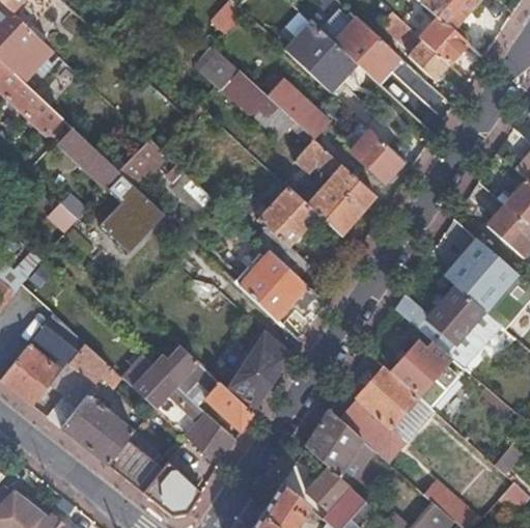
[(1,0),(3,2),(28,26),(52,0),(1,0)]
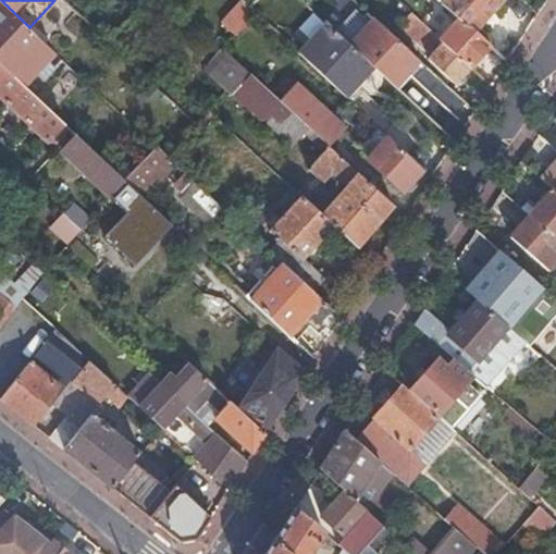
[(443,0),(459,14),(474,28),(499,0),(443,0)]
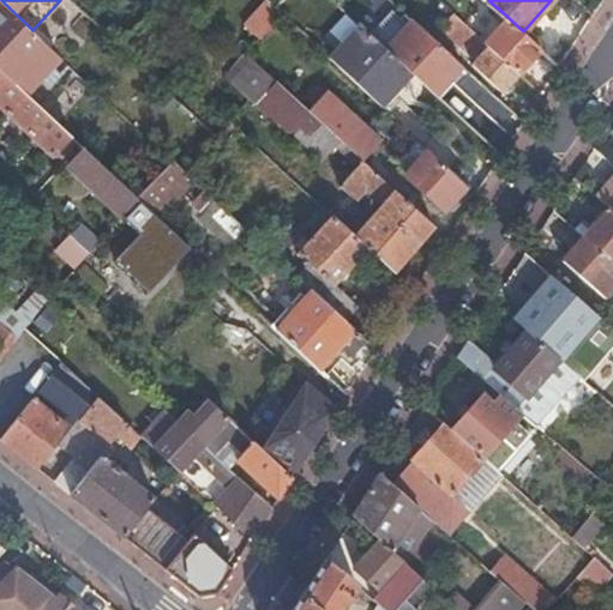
[(26,47),(38,35),(32,30),(4,2),(0,5),(0,65),(22,42),(26,47)]
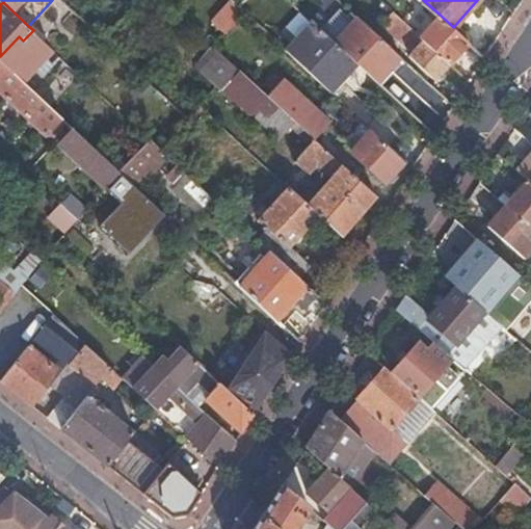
[(210,22),(228,31),(237,12),(218,4),(210,22)]
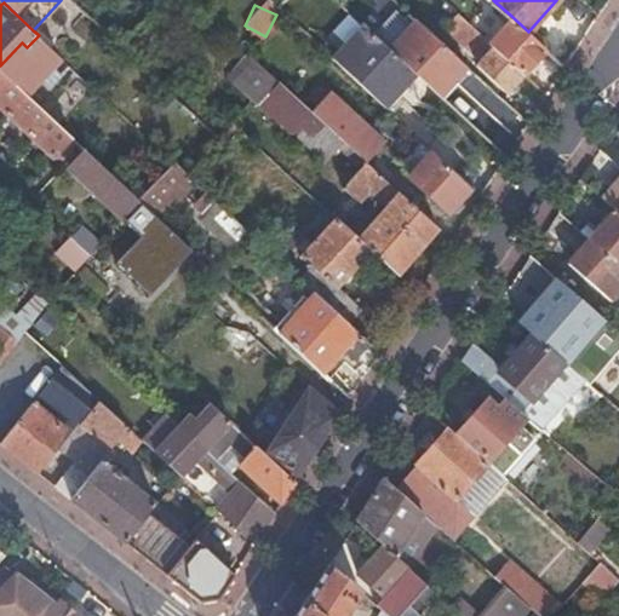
[(403,16),(411,22),(416,16),(408,10),(403,16)]
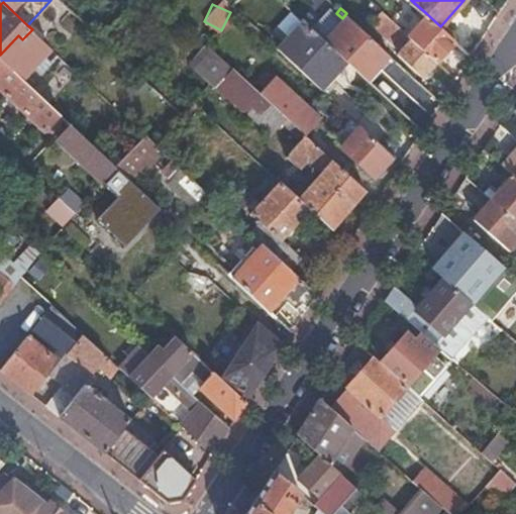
[(397,52),(422,76),(437,60),(408,33),(382,9),(371,21),(400,48),(397,52)]
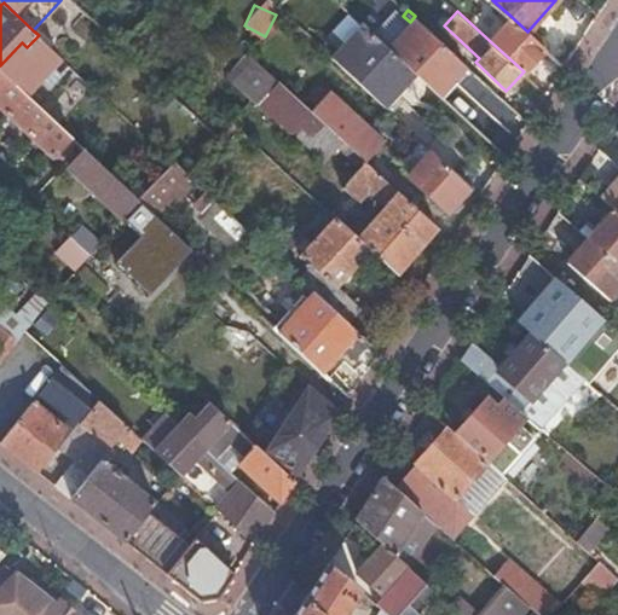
[(410,22),(388,46),(416,71),(435,90),(439,93),(454,77),(466,64),(462,59),(415,16),(410,22)]
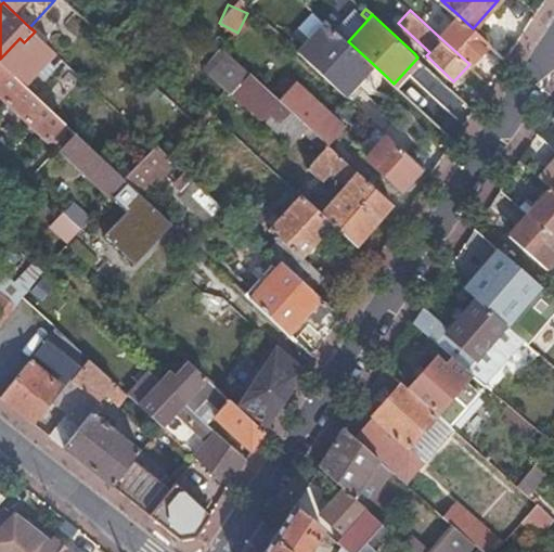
[(438,36),(469,64),(473,68),(479,62),(475,58),(489,43),(473,28),(458,14),(438,36)]
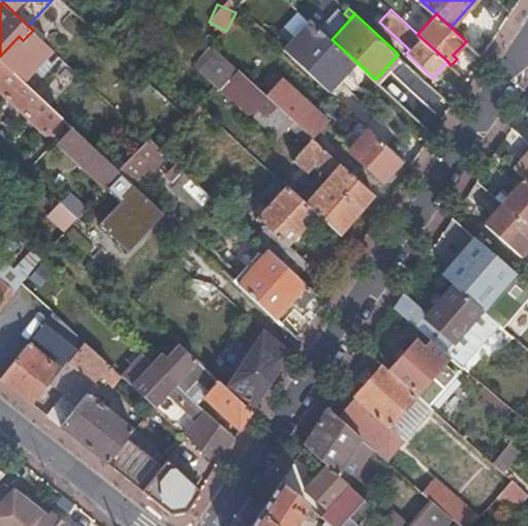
[(283,48),(329,90),(355,61),(332,39),(309,19),(289,41),(283,48)]
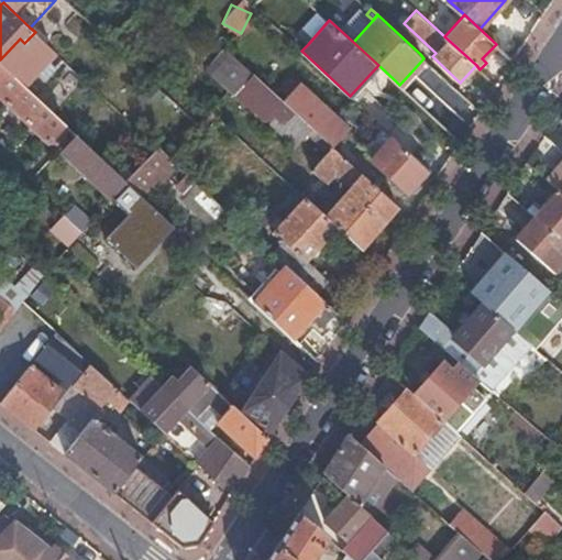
[(301,51),(308,44),(297,34),(291,42),(301,51)]
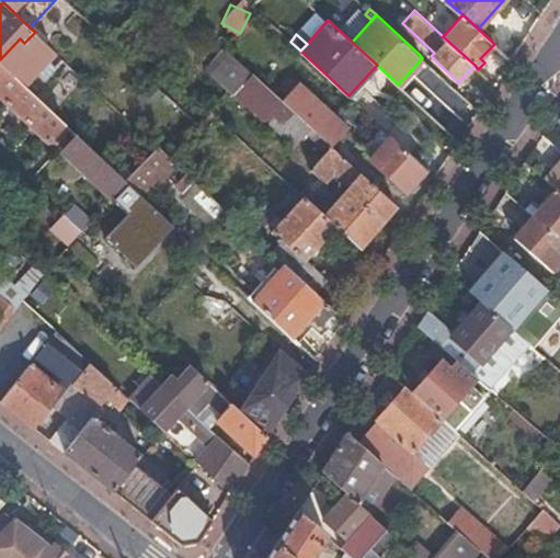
[(228,50),(224,47),(205,68),(208,71),(228,50)]
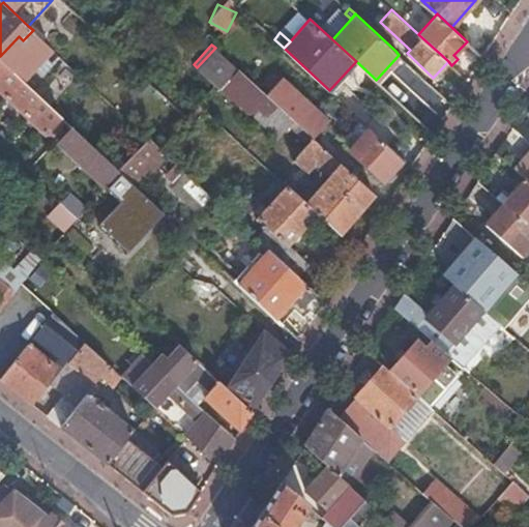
[(305,203),(317,213),(340,234),(374,194),(313,137),(265,94),(215,48),(197,67),(247,114),(251,111),(255,115),(254,115),(263,123),(264,123),(277,136),(289,123),(309,142),(297,154),(292,159),(306,173),(307,172),(314,164),(318,167),(328,176),(305,203)]
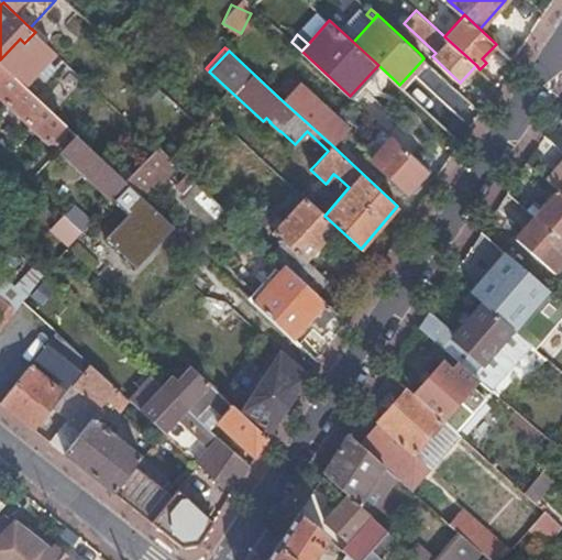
[(54,146),(70,129),(0,63),(0,96),(50,143),(51,142),(54,146)]
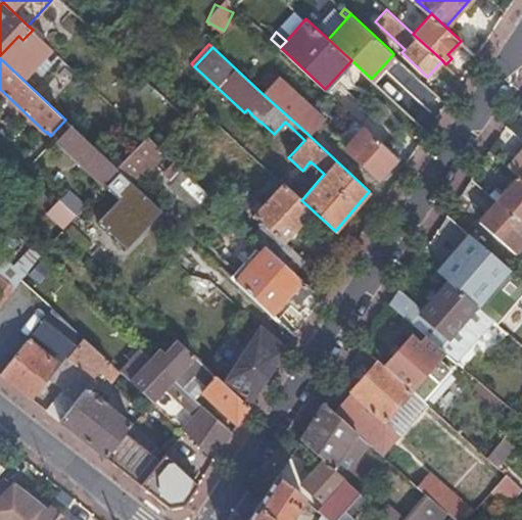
[(386,68),(383,65),(371,79),(374,82),(386,68)]
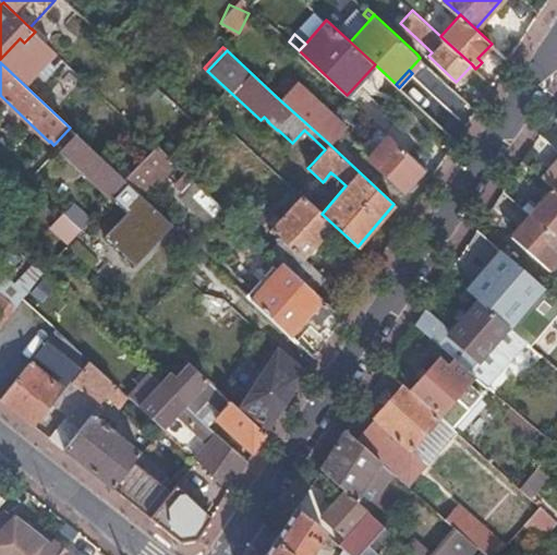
[(279,99),(329,144),(344,127),(288,74),(275,87),(282,95),(279,99)]
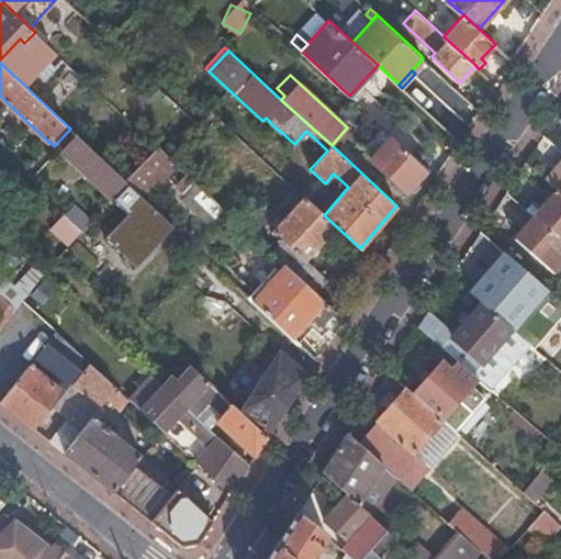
[(197,122),(204,129),(216,116),(209,110),(209,109),(197,122)]
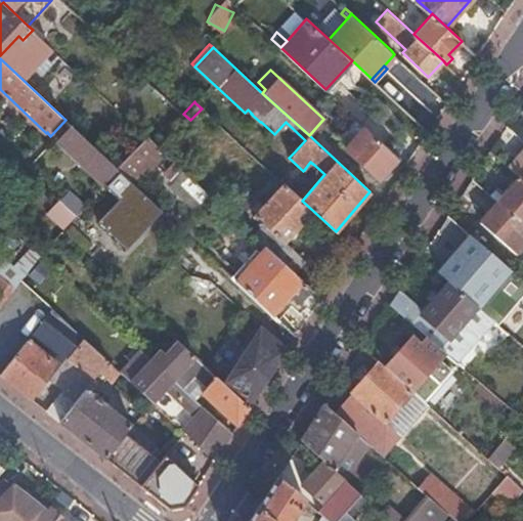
[(58,140),(104,183),(118,169),(117,168),(72,126),(58,140)]
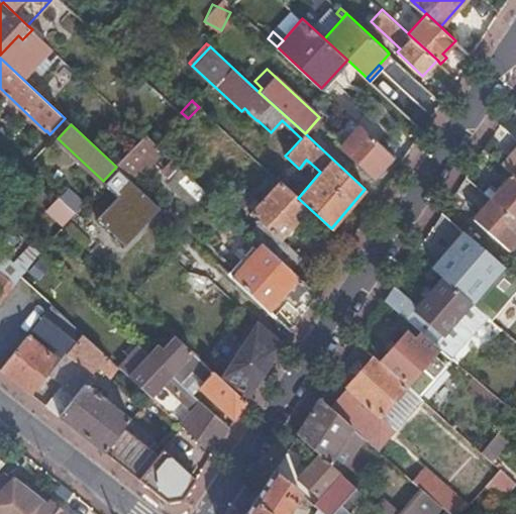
[(340,145),(374,176),(393,155),(359,125),(340,145)]
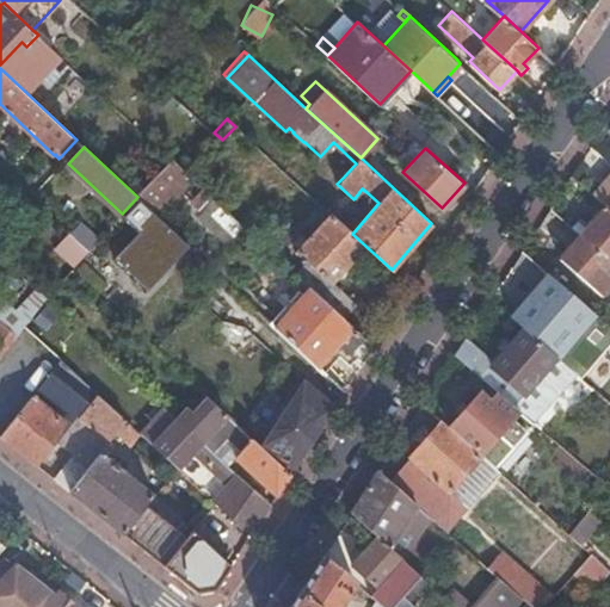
[(137,197),(156,215),(190,177),(171,160),(136,196),(137,197)]
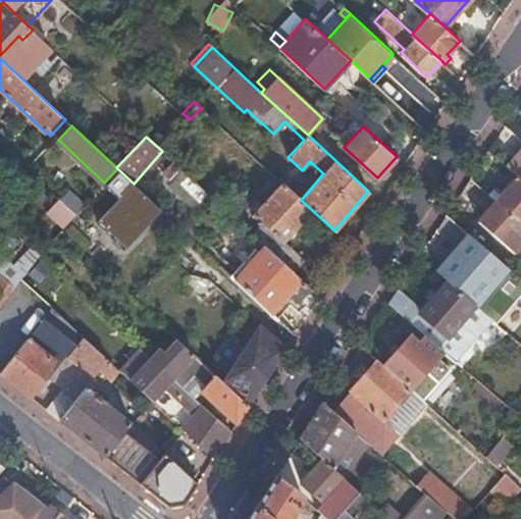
[(520,149),(507,165),(519,175),(520,177),(520,149)]
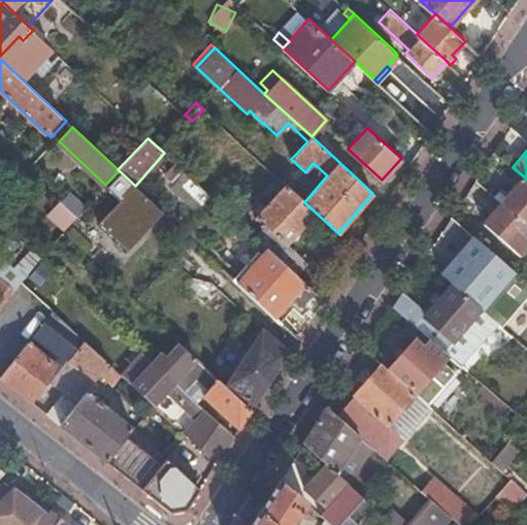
[(317,166),(313,163),(306,171),(310,174),(317,166)]
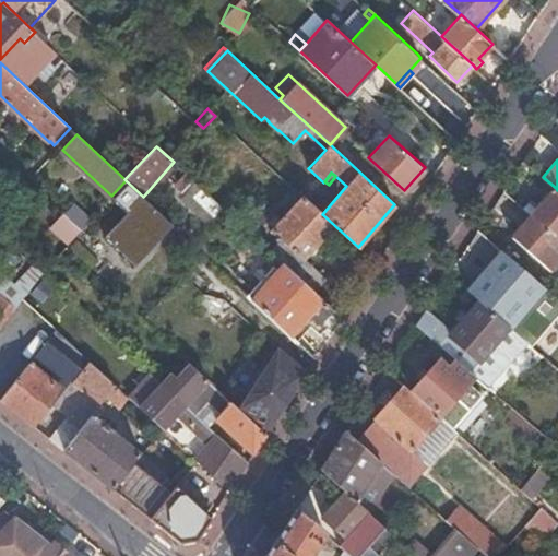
[(179,192),(210,221),(223,206),(191,178),(179,192)]
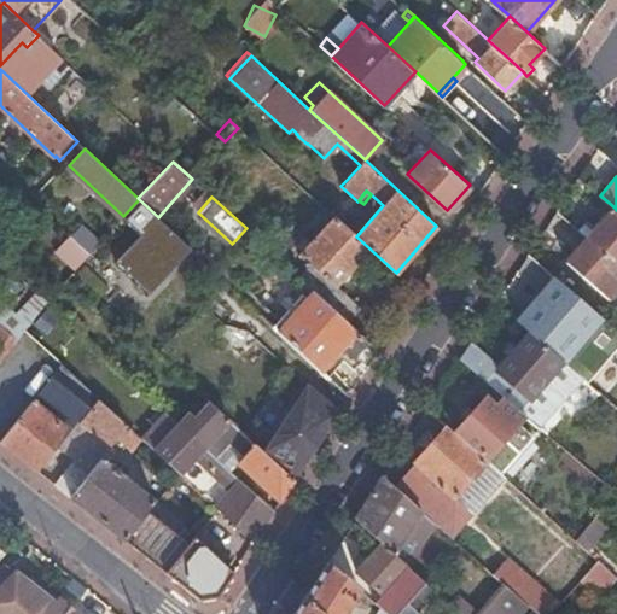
[(123,216),(207,294),(219,282),(226,290),(231,285),(158,217),(139,199),(123,216)]
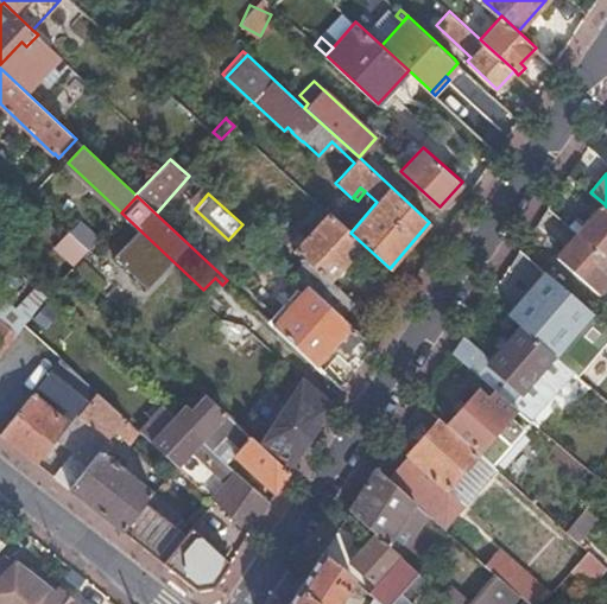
[(599,293),(606,283),(606,207),(605,204),(602,207),(601,205),(600,207),(601,208),(588,223),(580,234),(558,258),(599,293)]
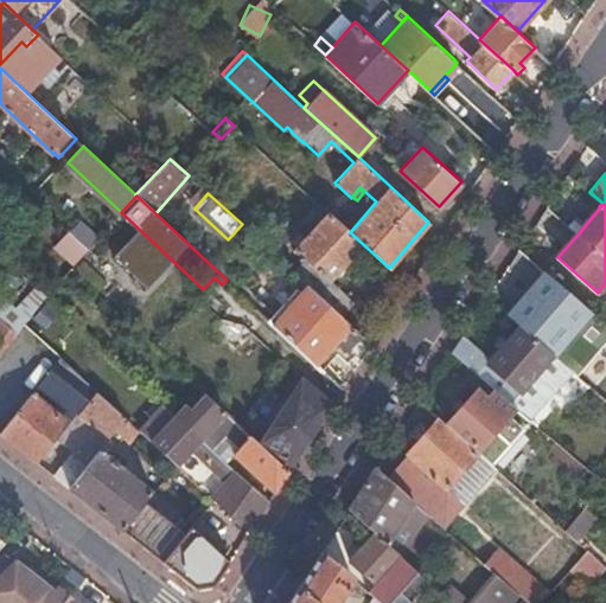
[(308,284),(342,314),(353,300),(331,278),(363,244),(350,232),(327,212),(294,249),(304,258),(293,270),(303,280),(308,284)]
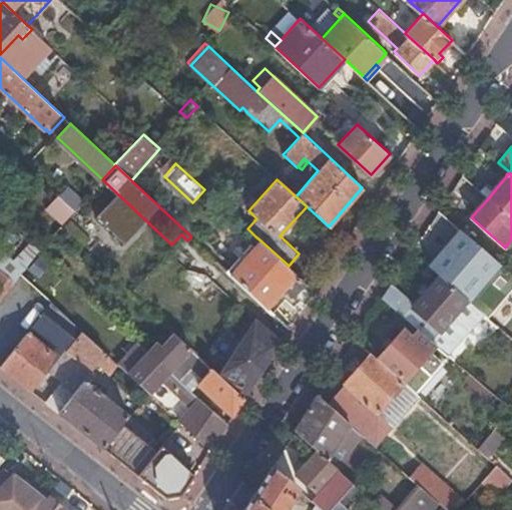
[(481,190),(489,197),(496,188),(488,181),(481,190)]
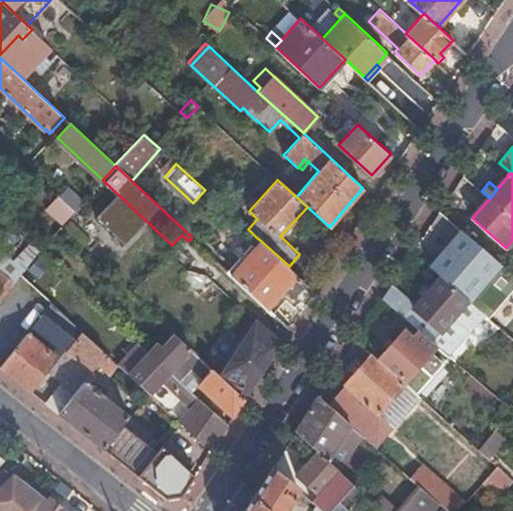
[(62,201),(73,211),(75,210),(82,202),(66,187),(57,196),(62,201)]
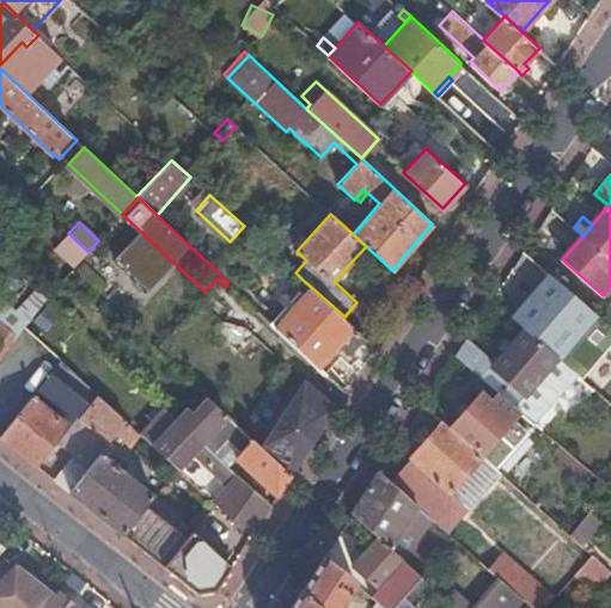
[(57,256),(71,269),(87,251),(74,239),(57,256)]
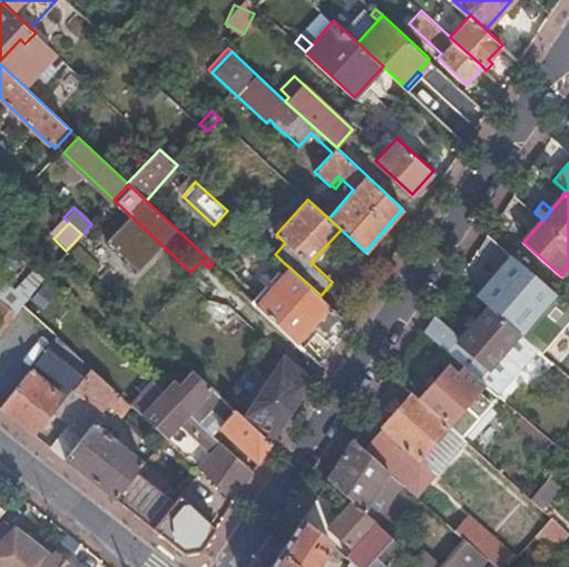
[(81,234),(66,251),(118,299),(136,281),(84,233),(81,234)]
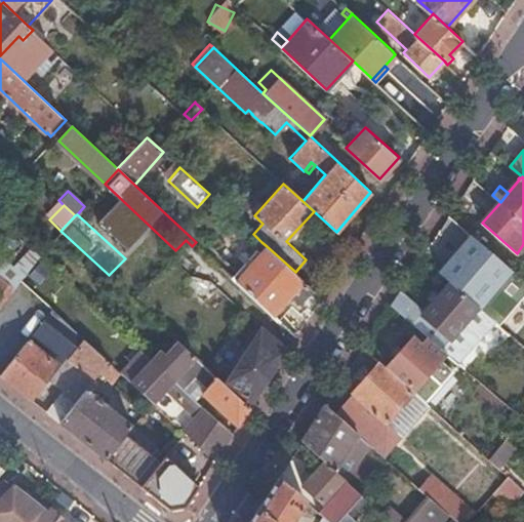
[(451,281),(480,306),(512,270),(473,236),(441,273),(451,281)]
